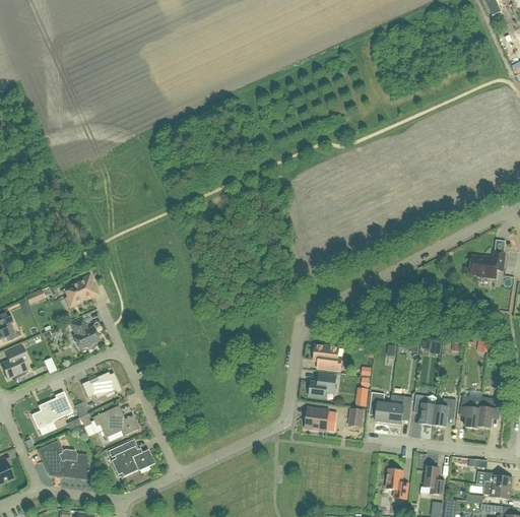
[(483,0),(492,15),(500,11),(496,0),(483,0)]
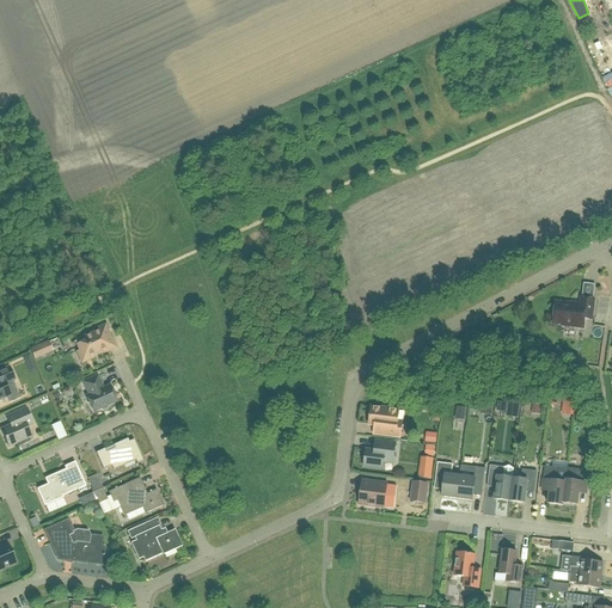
[(592,317),(594,296),(581,295),(580,301),(576,301),(556,299),(555,305),(552,307),(551,312),(554,314),(554,320),(562,321),(562,323),(585,326),(585,325),(582,325),(583,315),(592,317)]
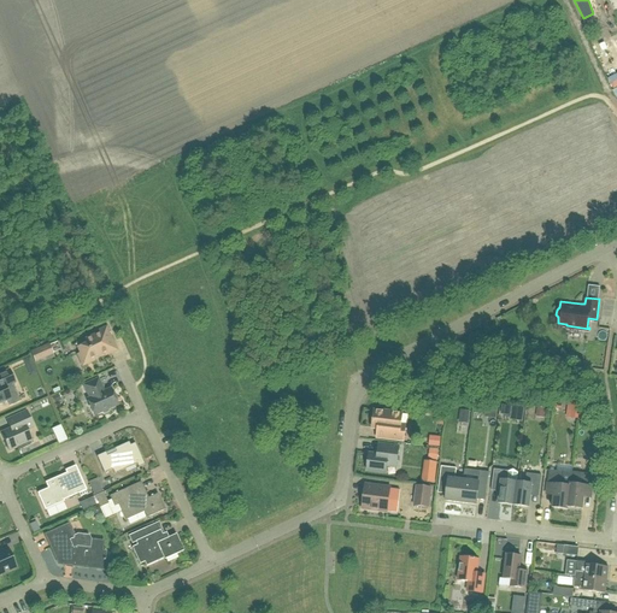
[(105,353),(110,352),(117,348),(112,339),(106,324),(98,328),(99,330),(84,336),(87,340),(86,340),(86,341),(77,345),(80,351),(77,352),(82,364),(94,358),(93,357),(104,352),(105,353)]
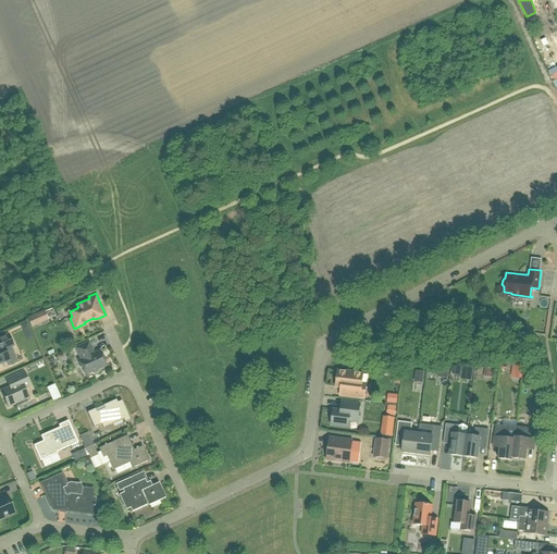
[(27,317),(28,318),(32,324),(40,320),(37,312),(27,317)]
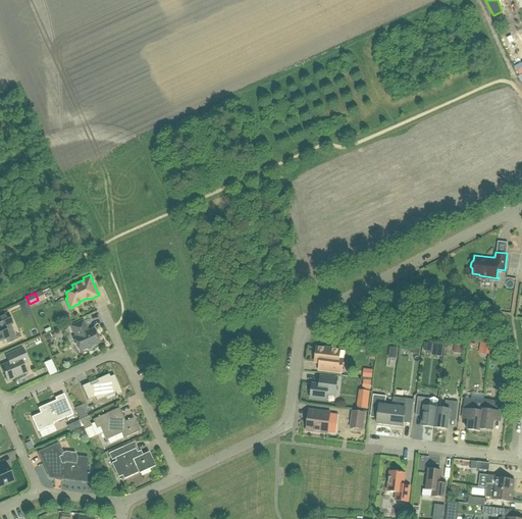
[(474,300),(484,304),(486,299),(477,295),(474,300)]
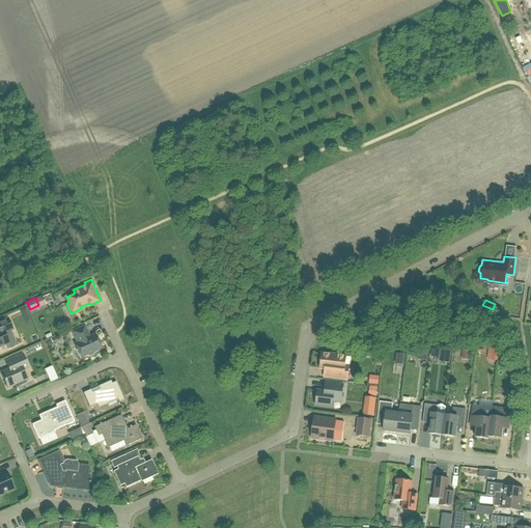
[(18,343),(10,328),(12,327),(7,316),(0,320),(0,344),(5,342),(8,348),(18,343)]
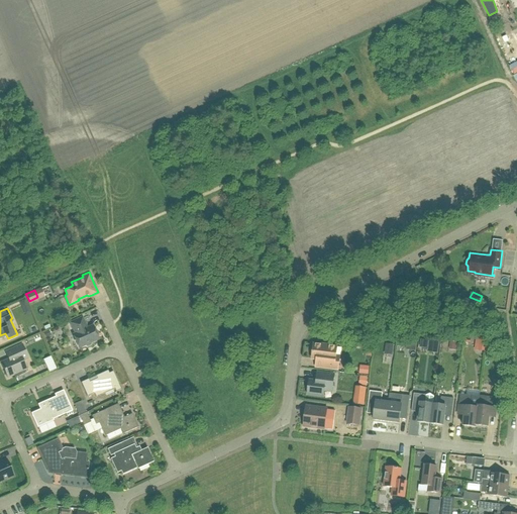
[(87,326),(82,316),(71,321),(76,332),(73,333),(79,345),(85,343),(87,344),(90,342),(91,340),(98,337),(93,324),(87,326)]
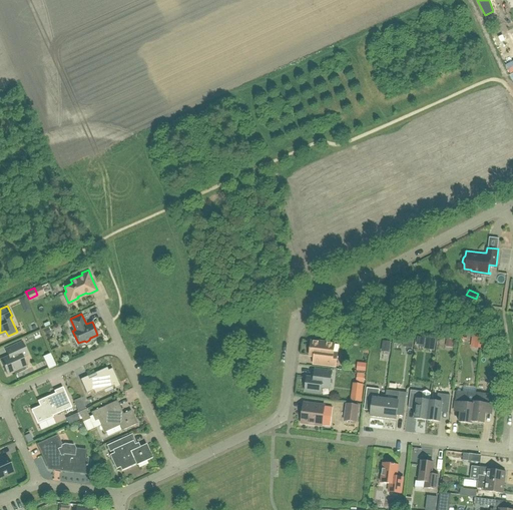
[(362,344),(370,345),(371,337),(355,335),(354,343),(362,344)]
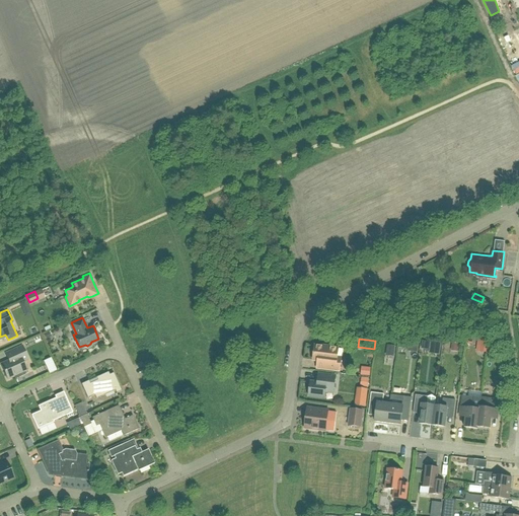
[(417,350),(418,340),(410,340),(409,349),(417,350)]
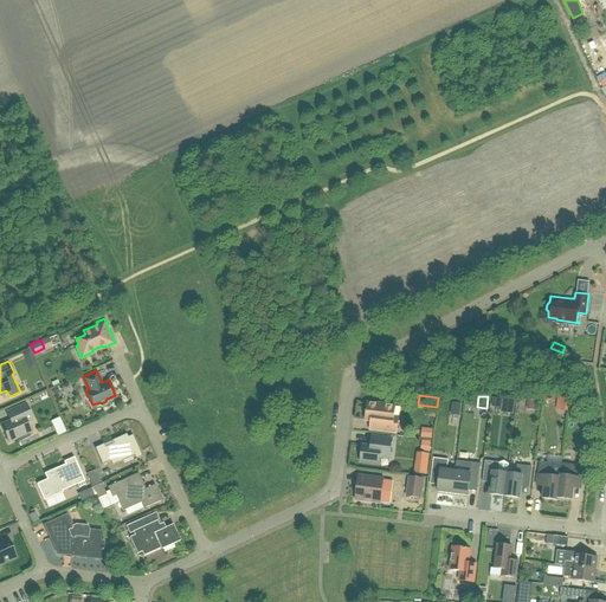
[(578,399),(577,399),(569,399),(568,408),(577,409),(578,402),(578,399)]
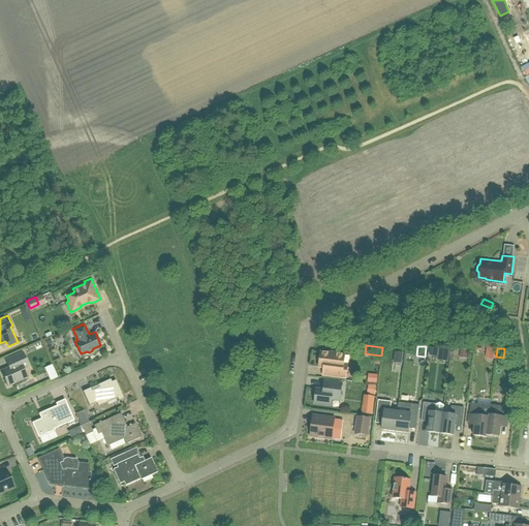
[(402,350),(395,349),(394,359),(401,360),(402,350)]
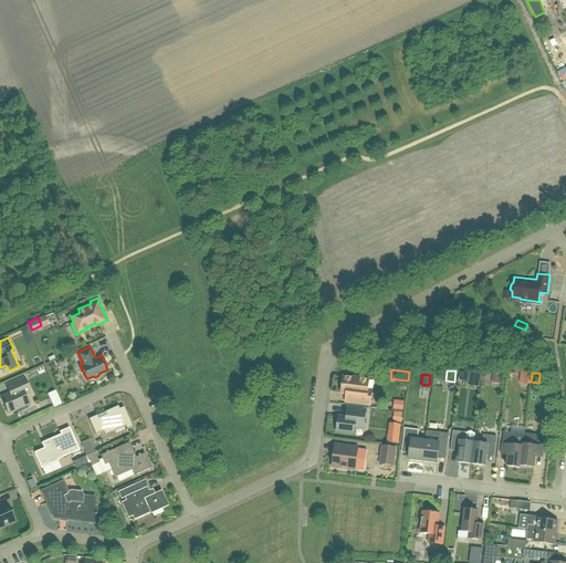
[(24,375),(10,382),(6,384),(9,392),(1,395),(8,412),(16,408),(17,412),(27,406),(25,404),(29,403),(24,393),(31,389),(24,375)]
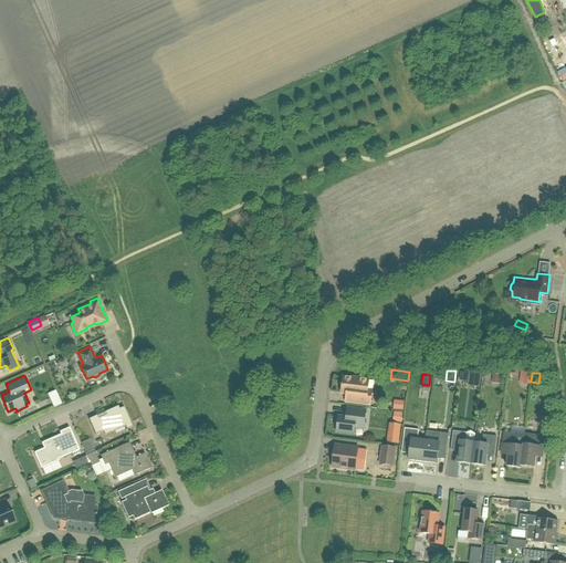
[(370,403),(373,387),(368,386),(369,377),(344,375),(342,391),(347,392),(346,399),(370,403)]
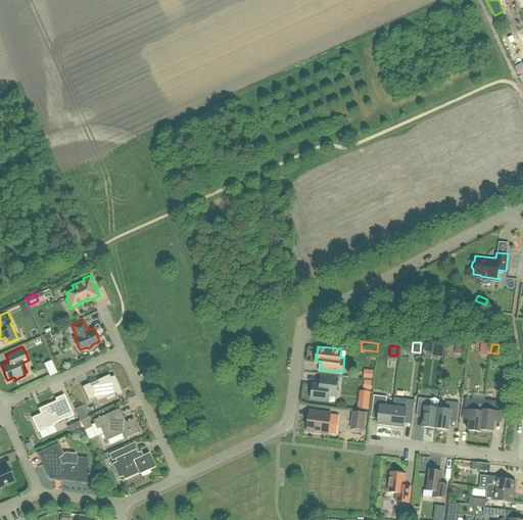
[(110,375),(109,373),(100,377),(102,379),(91,384),(89,381),(82,385),(88,399),(95,396),(97,399),(115,391),(117,394),(123,392),(114,374),(110,375)]
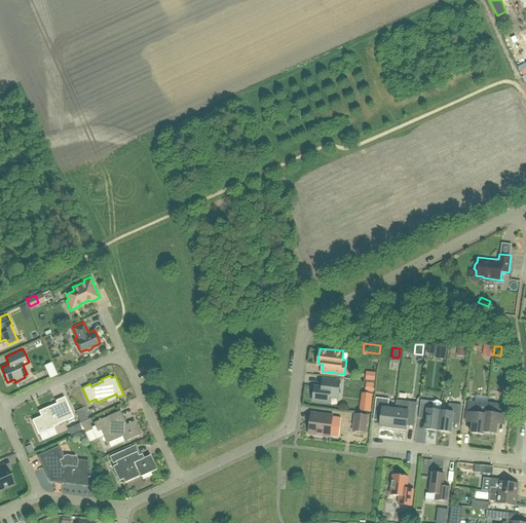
[(338,394),(340,378),(323,376),(322,385),(314,384),(313,399),(329,401),(330,396),(333,394),(338,394)]
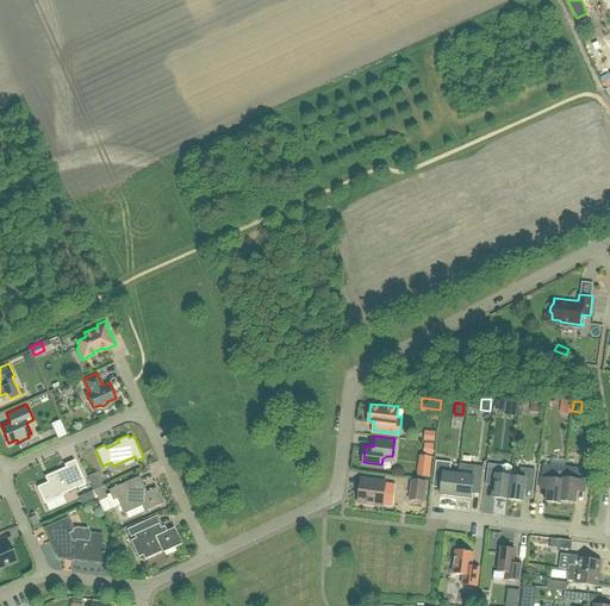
[(79,489),(87,486),(74,458),(64,462),(66,466),(45,475),(48,480),(37,485),(44,501),(45,501),(55,498),(63,493),(62,492),(78,486),(79,489)]
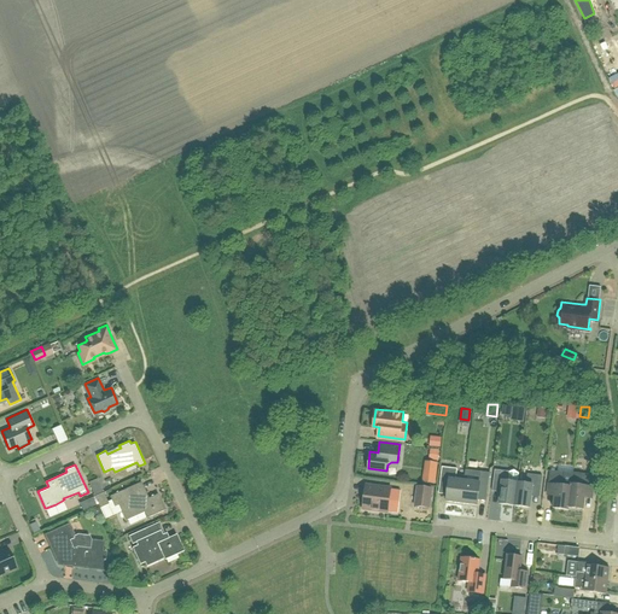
[(462,501),(465,478),(456,477),(458,467),(442,465),(439,485),(441,484),(448,484),(447,500),(462,501)]
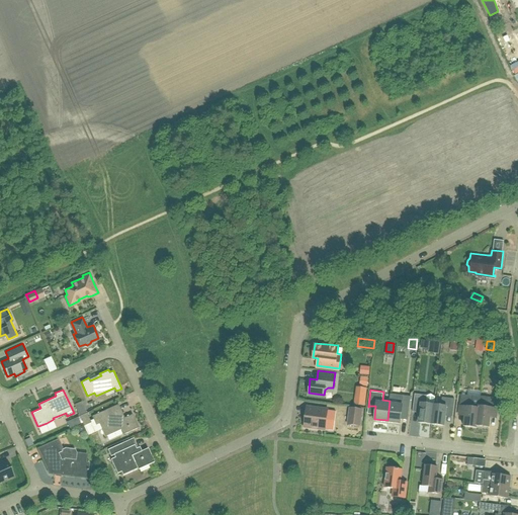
[(419,411),(418,420),(431,422),(434,403),(435,395),(415,392),(413,410),(419,411)]
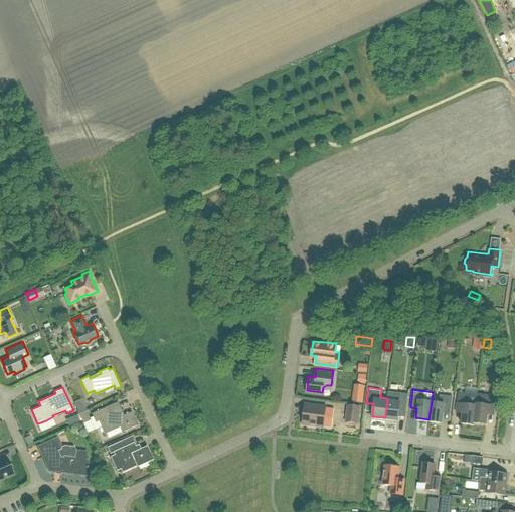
[(459,390),(457,406),(456,410),(462,411),(461,421),(474,423),(474,421),(476,403),(476,401),(478,392),(478,390),(471,389),(471,392),(459,390)]
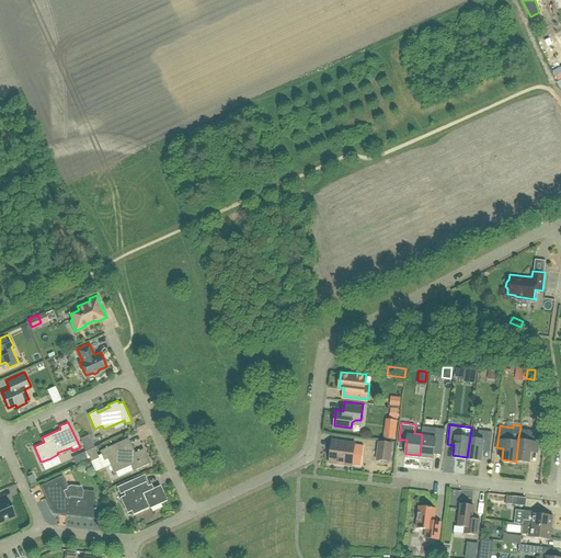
[(422,434),(420,455),(433,457),(435,444),(443,444),(442,446),(443,446),(445,428),(431,425),(430,435),(422,434)]
